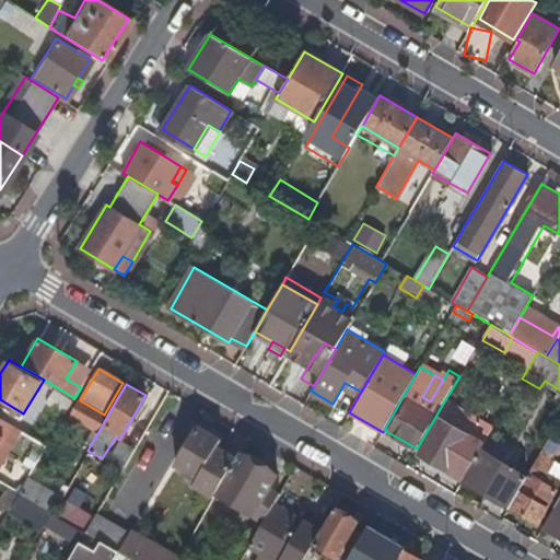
[(466,434),(474,422),(443,404),(435,417),(441,420),(466,434)]
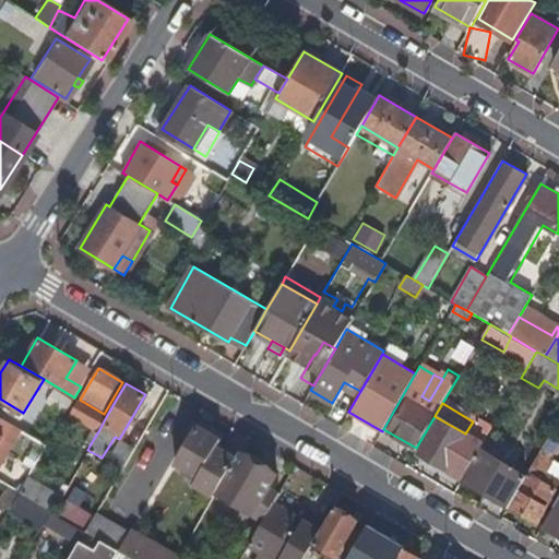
[(107,415),(104,414),(98,411),(90,426),(92,427),(98,431),(107,415)]
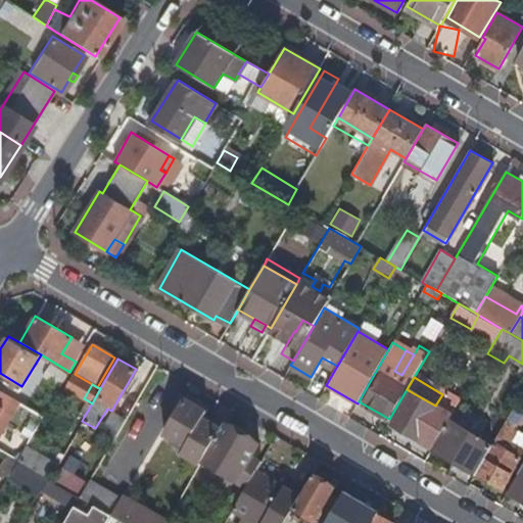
[(412,392),(407,389),(389,419),(394,422),(412,392)]
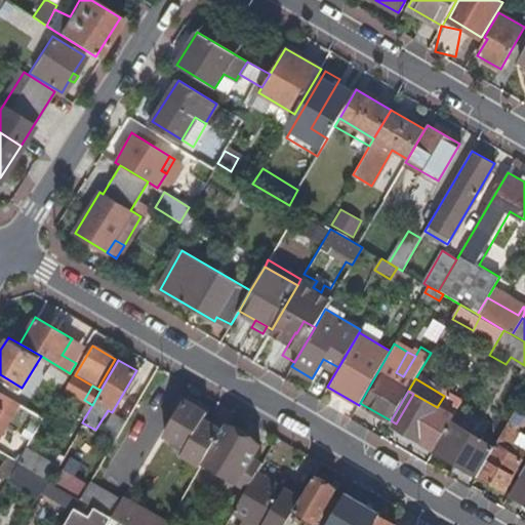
[(0,413),(2,409),(10,414),(11,414),(17,402),(0,392),(0,413)]
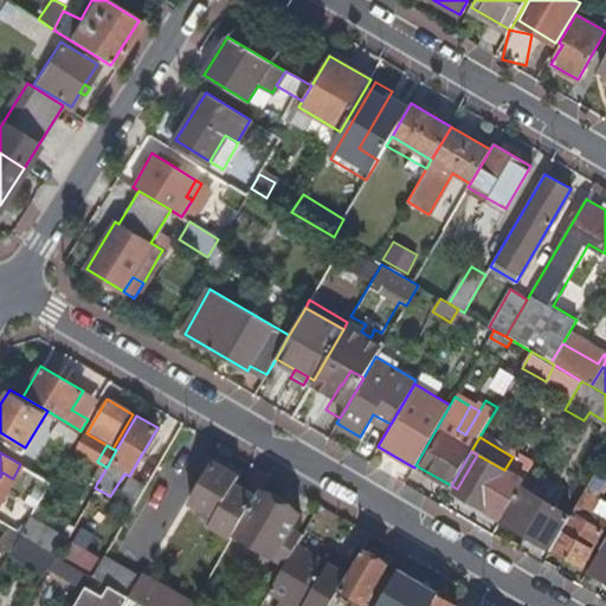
[(482,508),(504,470),(477,455),(457,489),(456,491),(482,508)]
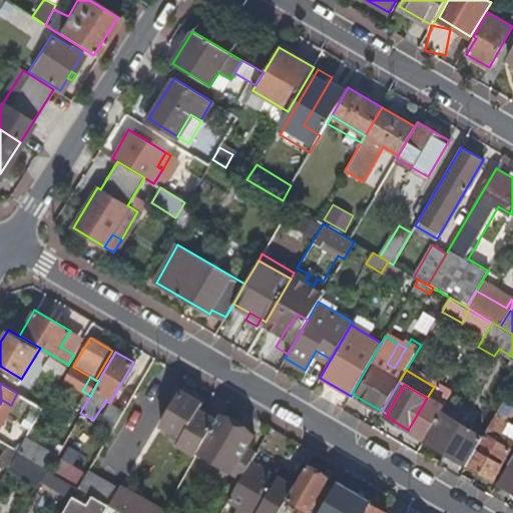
[(449,396),(434,387),(427,398),(408,430),(424,439),(440,412),(449,396)]
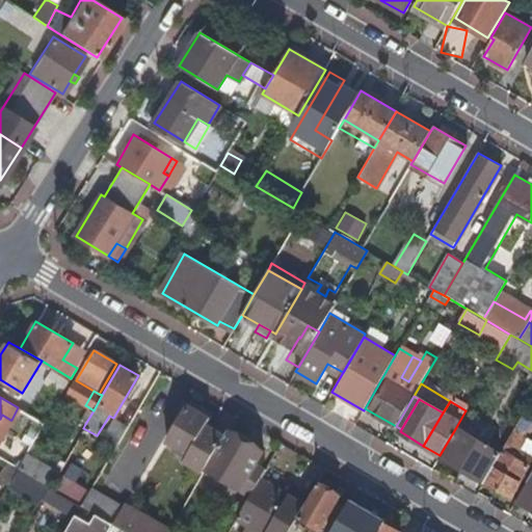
[(193,407),(203,413),(206,407),(196,402),(193,407)]
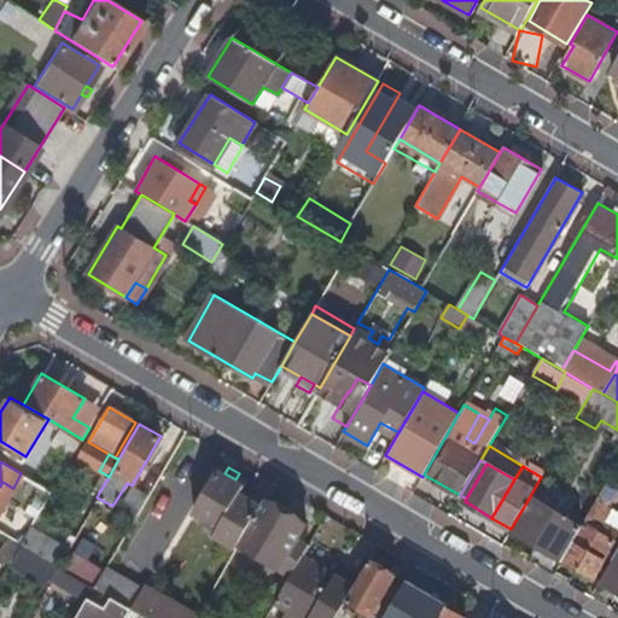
[(243,483),(235,479),(225,473),(217,470),(194,511),(216,523),(211,530),(237,546),(238,543),(261,505),(238,491),(243,483)]
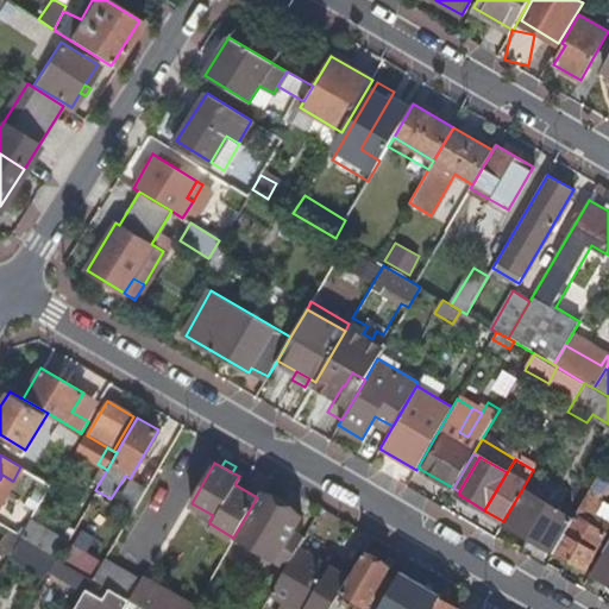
[(107,470),(100,465),(90,482),(98,485),(107,470)]
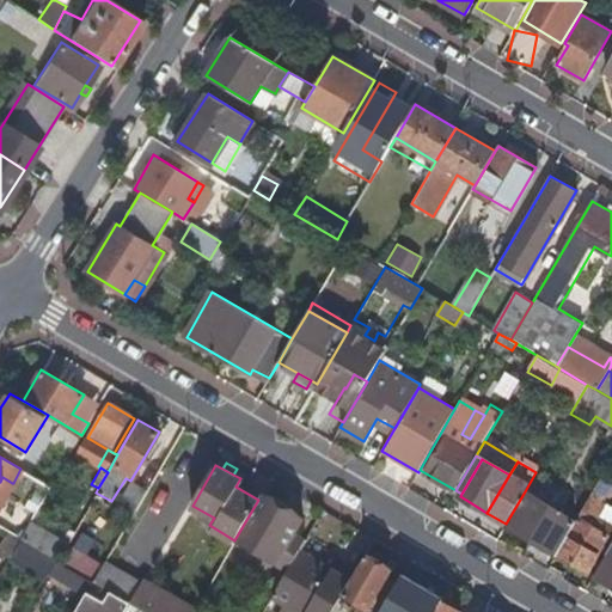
[(13,483),(43,501),(51,487),(20,469),(13,483)]
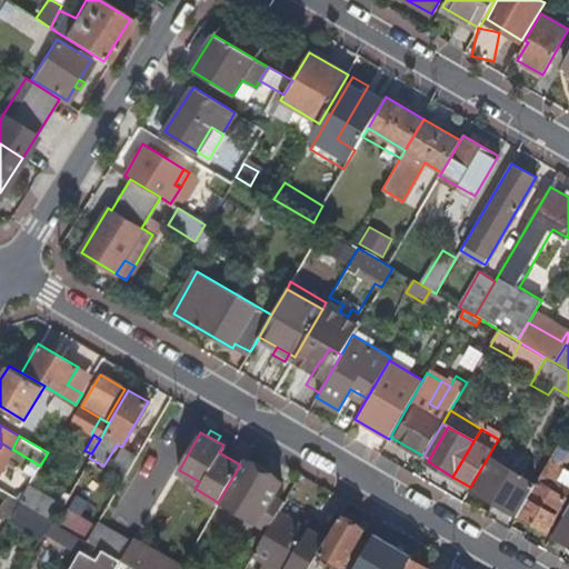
[(568,456),(568,447),(560,442),(549,461),(562,468),(568,456)]
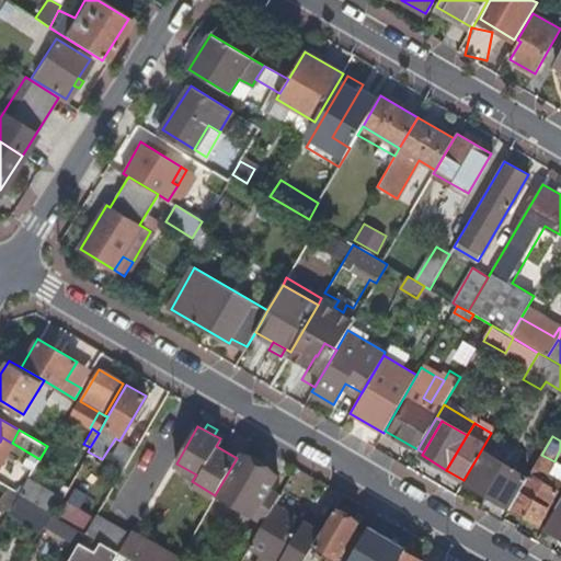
[(0,461),(11,443),(2,437),(0,442),(0,461)]
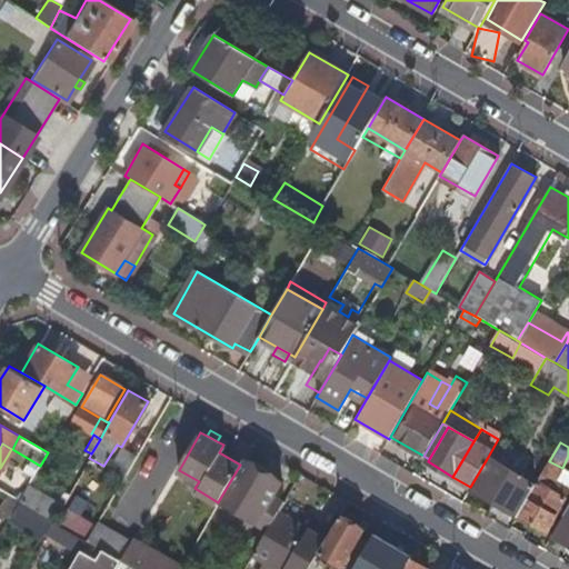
[(109,471),(121,479),(136,456),(123,448),(109,471)]
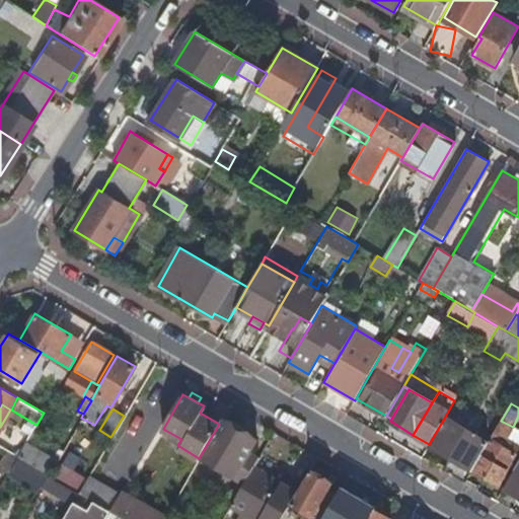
[(489,442),(445,417),(429,444),(472,469),(489,442)]
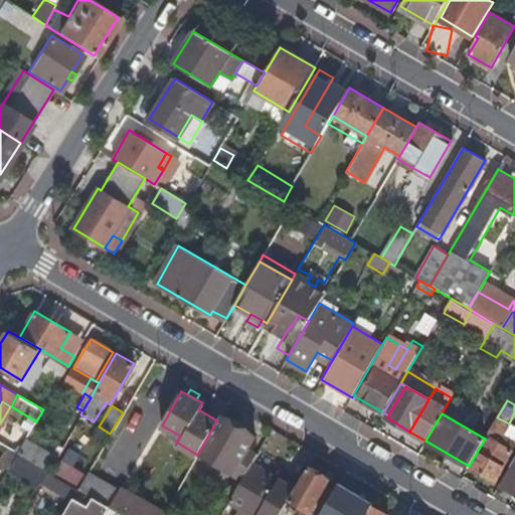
[(232,472),(241,478),(250,463),(246,461),(250,455),(244,452),(254,435),(220,414),(217,420),(198,453),(232,472)]
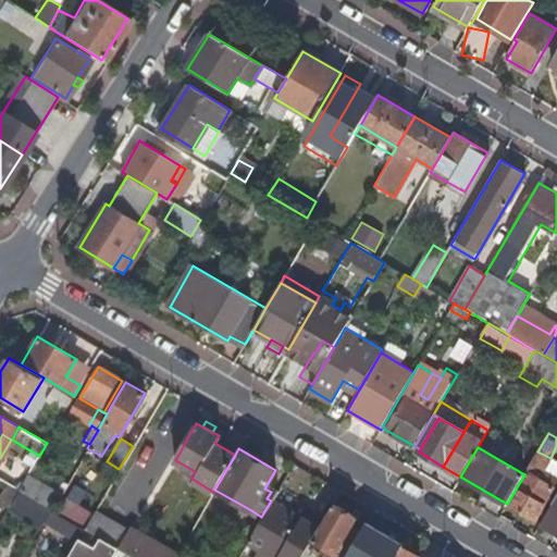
[(556,482),(556,478),(544,470),(551,458),(537,452),(524,474),(507,504),(535,520),(554,487),(556,482)]
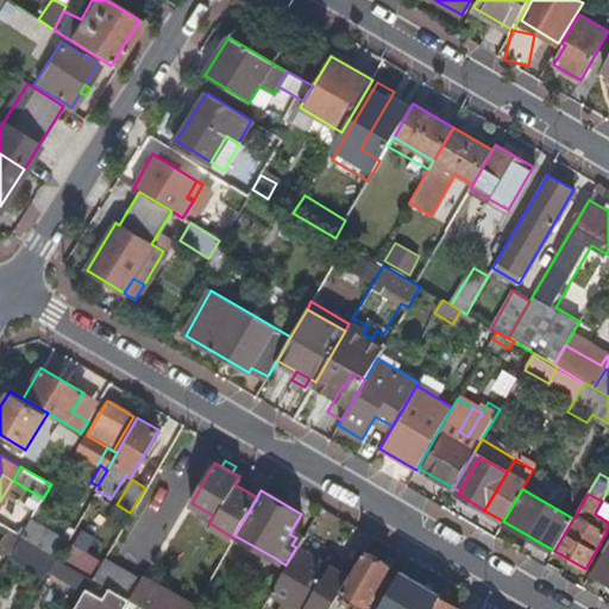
[(31,520),(67,540),(75,525),(39,504),(31,520)]
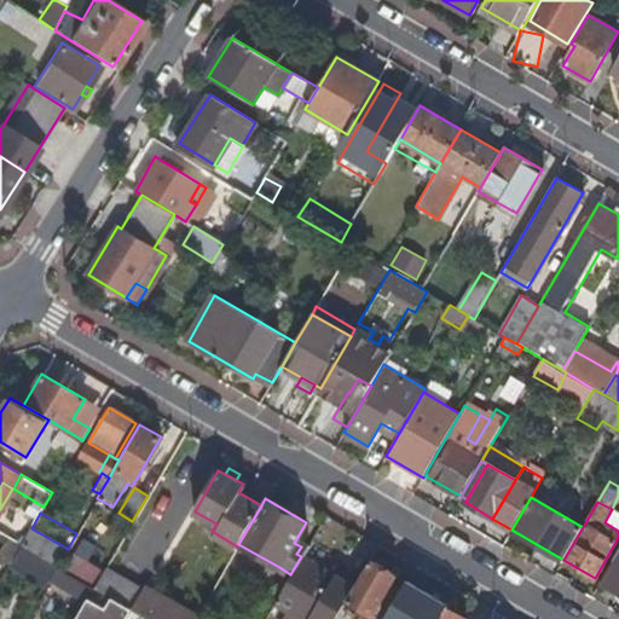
[(68,549),(32,528),(22,544),(58,565),(68,549)]
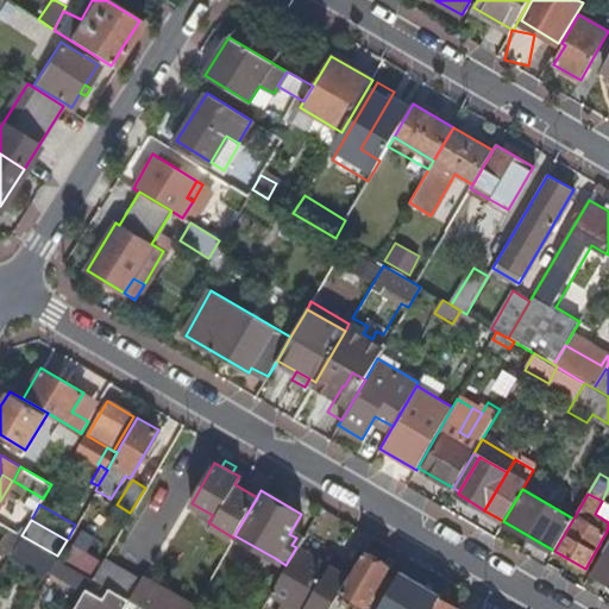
[(0,540),(0,550),(10,556),(22,535),(8,527),(0,540)]
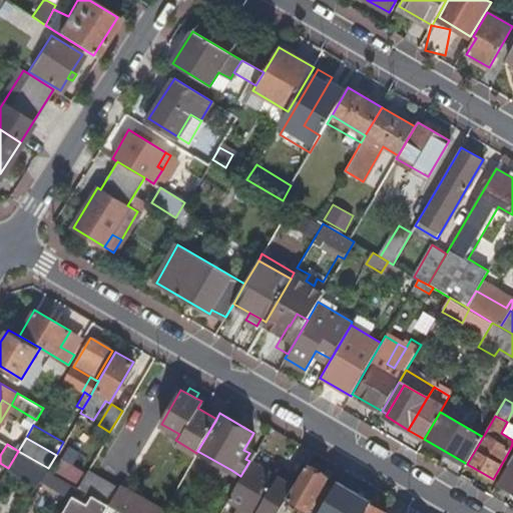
[(8,468),(38,485),(48,468),(18,451),(8,468)]
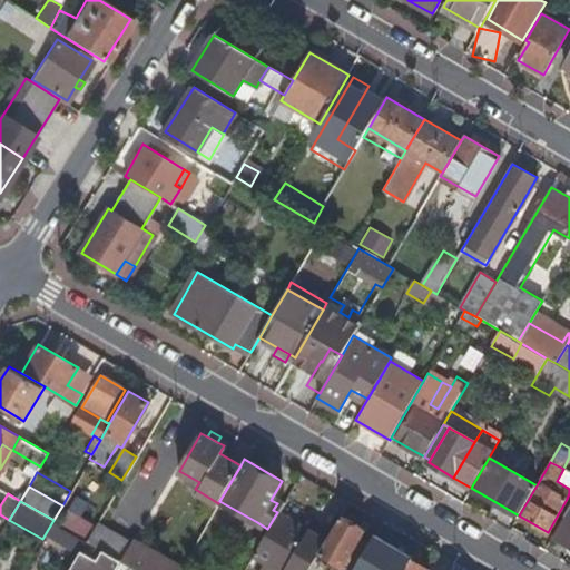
[(569,505),(564,516),(568,517),(556,537),(569,544),(569,505)]
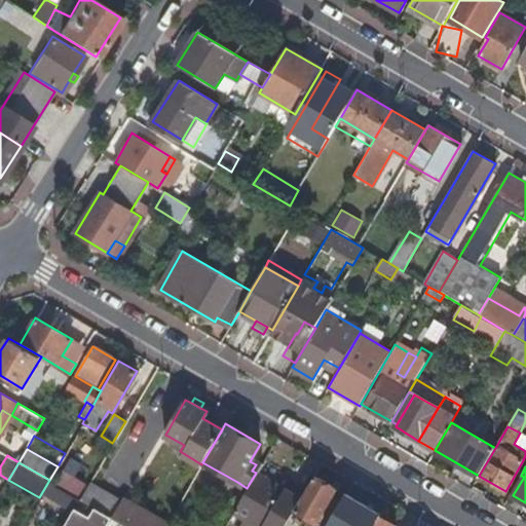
[(60,468),(51,483),(77,497),(85,483),(60,468)]
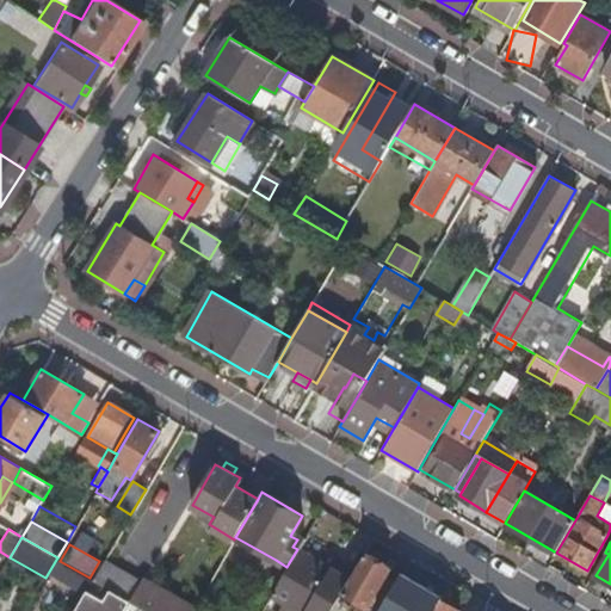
[(351,578),(341,571),(300,547),(272,593),(301,610),(331,610),(335,604),(339,598),(351,578)]
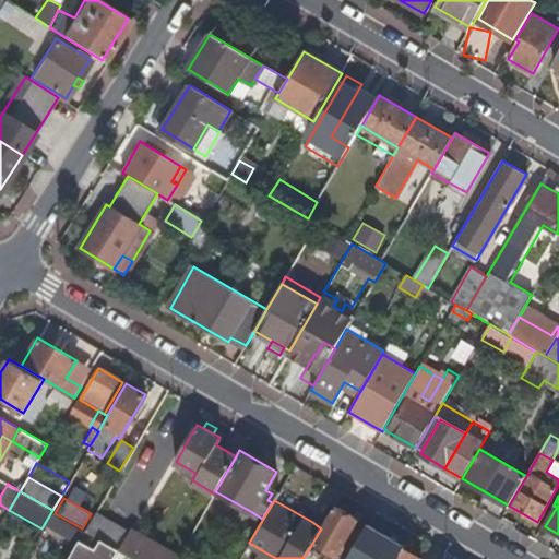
[(353,515),(334,506),(326,519),(321,528),(310,547),(316,550),(319,546),(336,556),(337,552),(347,558),(361,532),(353,526),(354,525),(348,522),(353,515)]
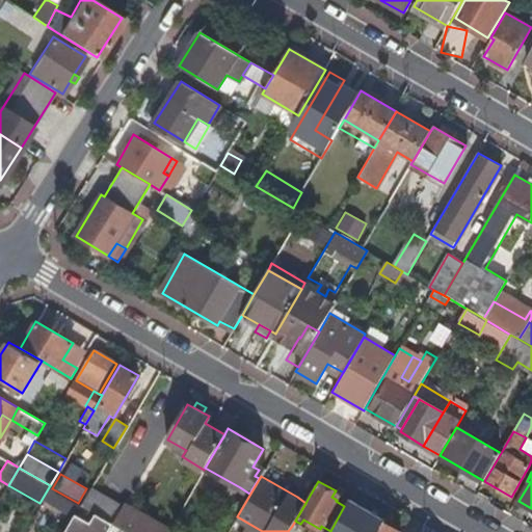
[(123,505),(91,486),(81,504),(87,507),(95,512),(112,523),(123,505)]
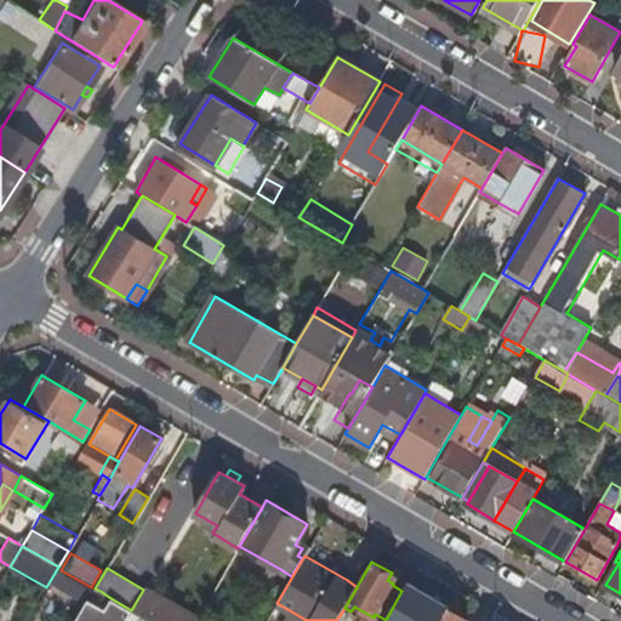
[(347,580),(357,587),(363,576),(352,570),(347,580)]
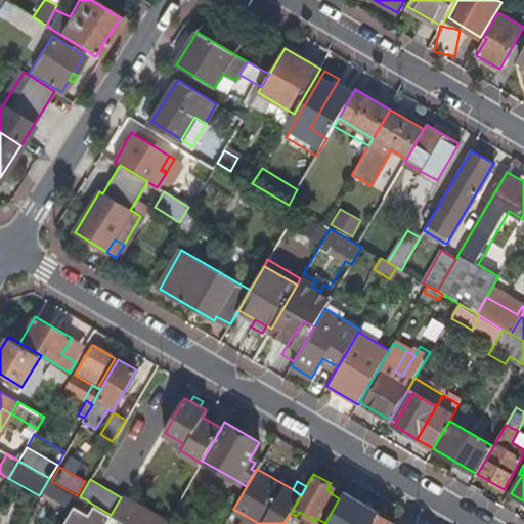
[(352,523),(364,504),(344,491),(339,498),(325,523),(324,523),(352,523)]
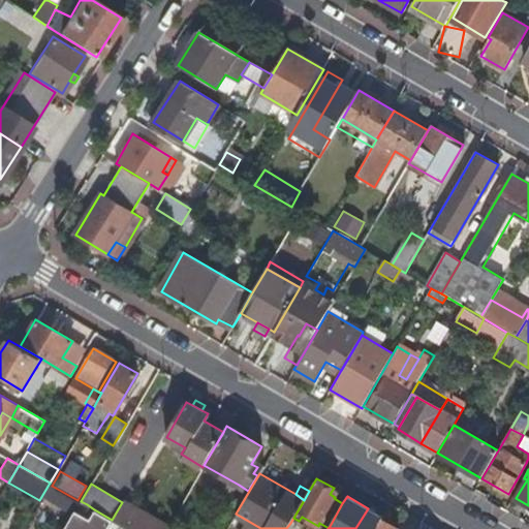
[(125,500),(114,521),(127,528),(128,528),(165,528),(168,525),(125,500)]
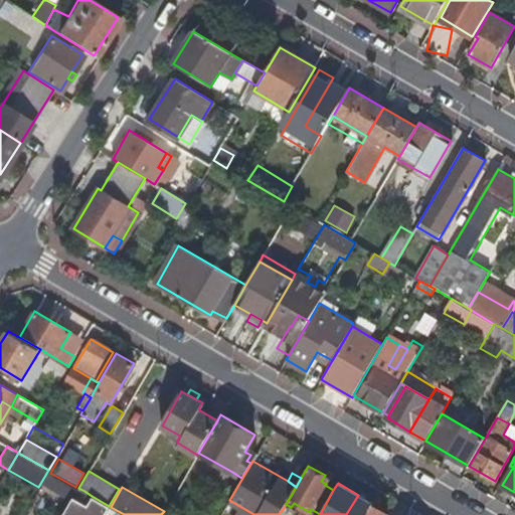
[(79,500),(84,491),(78,488),(73,496),(79,500)]
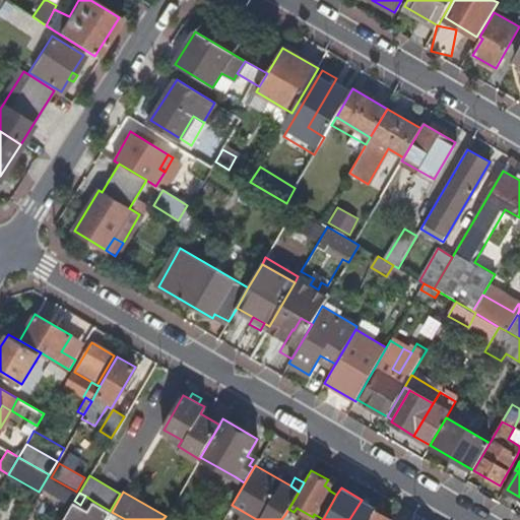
[(88,509),(92,501),(85,496),(80,505),(88,509)]
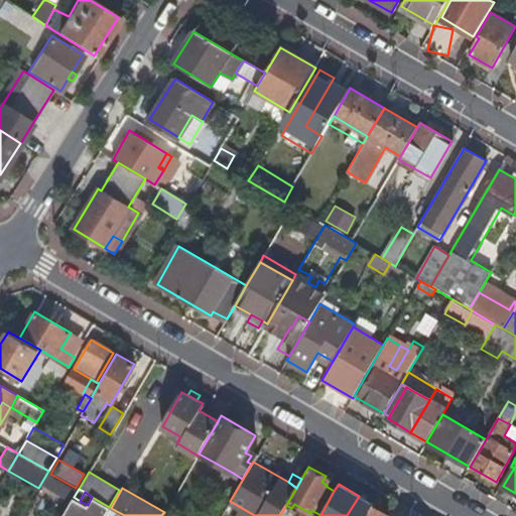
[(103,515),(104,515),(109,507),(92,497),(88,505),(80,501),(74,497),(62,515),(103,515)]
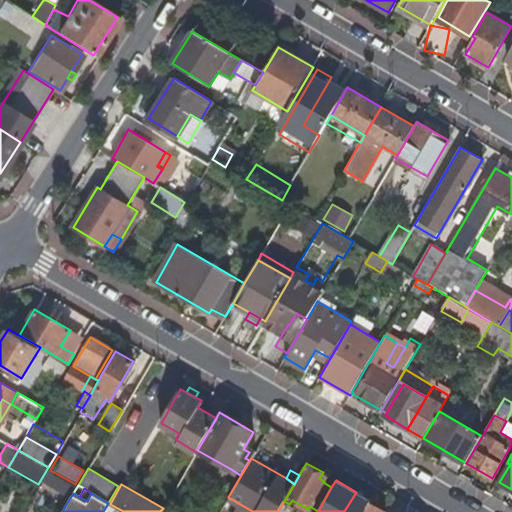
[(110,504),(108,503),(103,511),(104,511),(123,511),(110,504)]
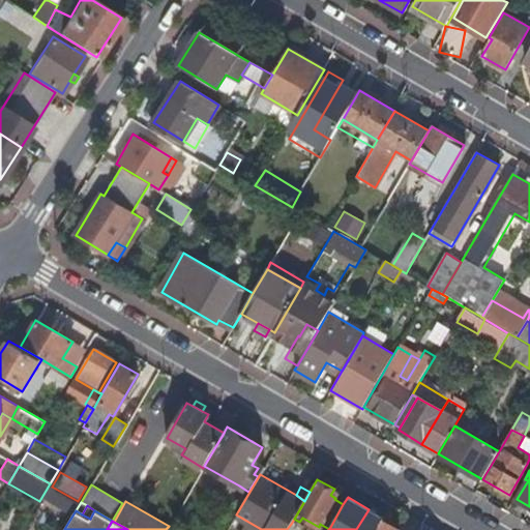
[(377,529),(399,529),(400,529),(383,521),(377,529)]
